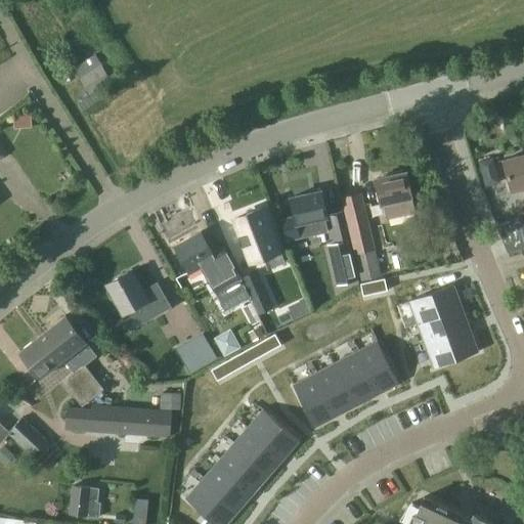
[(79,78),(89,94),(88,95),(89,97),(78,105),(82,112),(104,95),(100,88),(112,80),(94,54),(74,68),(80,77),(79,78)]
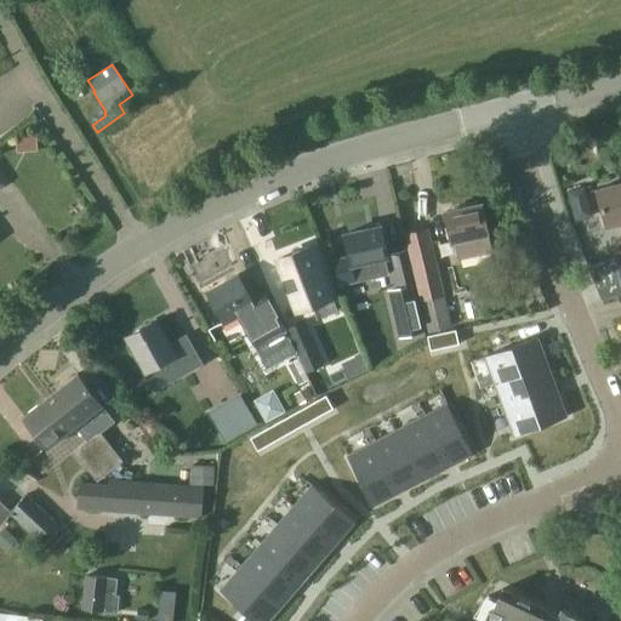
[(620,182),(597,189),(607,226),(619,222),(620,231),(620,182)]
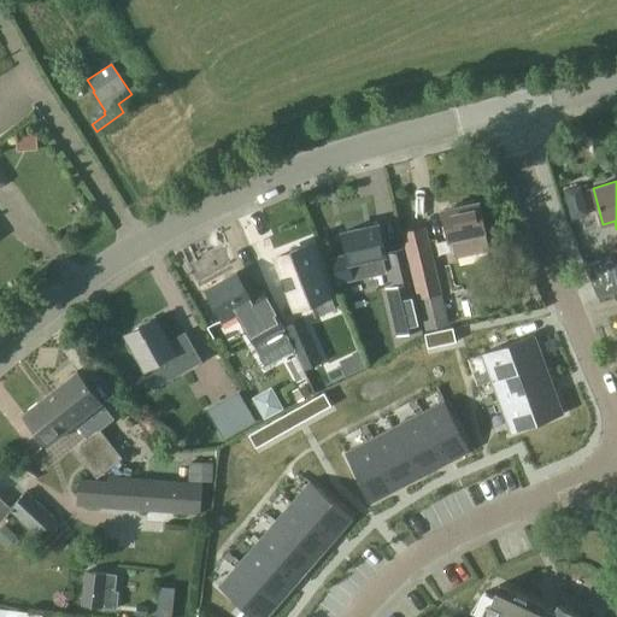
[(589,213),(582,184),(564,188),(571,218),(589,213)]
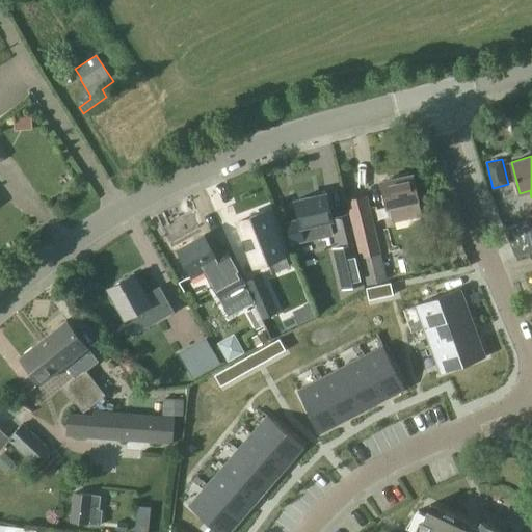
[(418,201),(413,176),(381,182),(387,207),(391,207),(393,218),(420,213),(417,201),(418,201)]
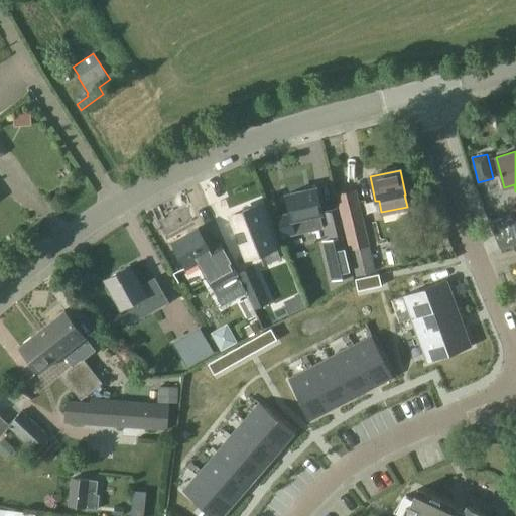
[(286,195),(290,212),(277,215),(282,237),(323,228),(319,213),(321,213),(315,187),(286,195)]
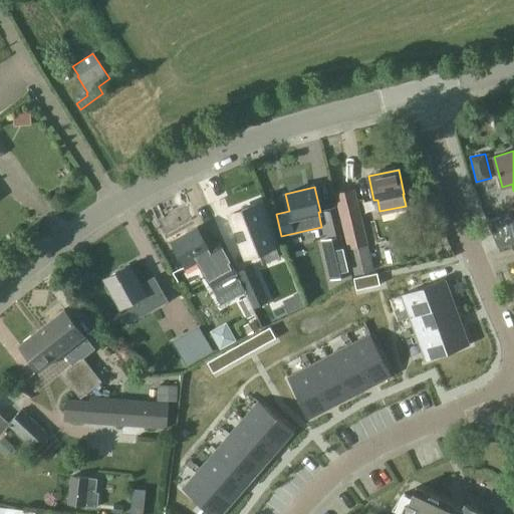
[(257,204),(230,215),(240,239),(252,234),(259,251),(263,263),(278,257),(274,246),(267,229),(266,229),(257,204)]
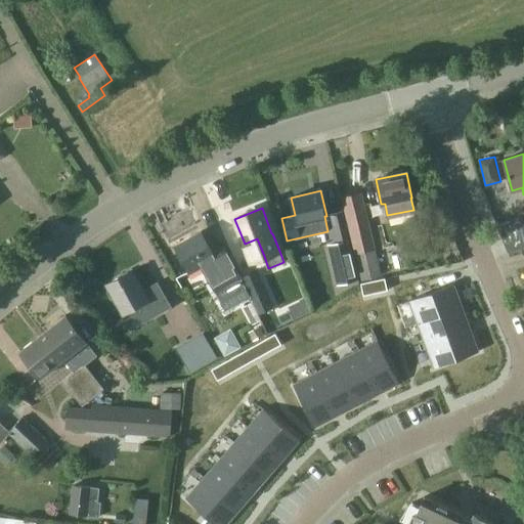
[(382,275),(367,217),(349,221),(363,280),(382,275)]
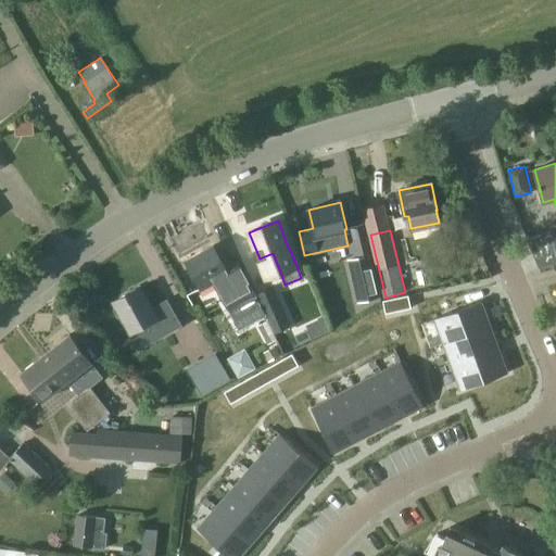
[(212,247),(186,261),(200,288),(211,281),(228,311),(239,330),(265,316),(243,272),(237,261),(225,268),(212,247)]
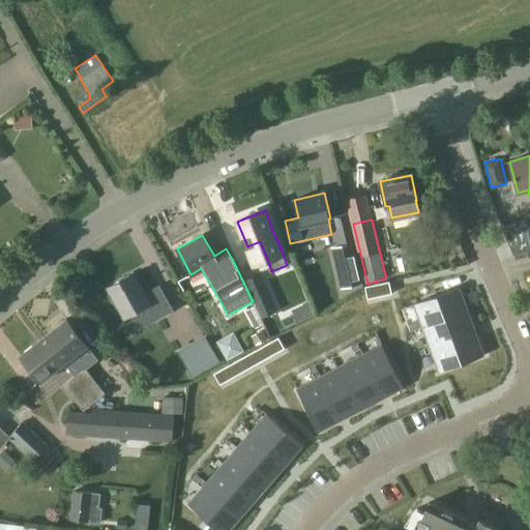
[(354,243),(332,248),(341,286),(341,288),(344,287),(363,283),(355,243),(354,243)]
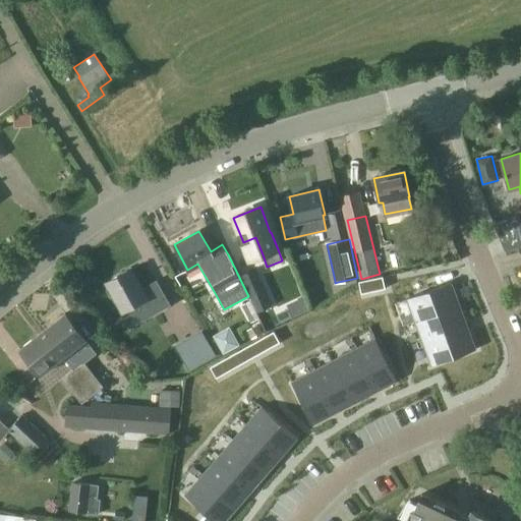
[(257,311),(272,305),(254,268),(240,275),(251,299),(257,311)]
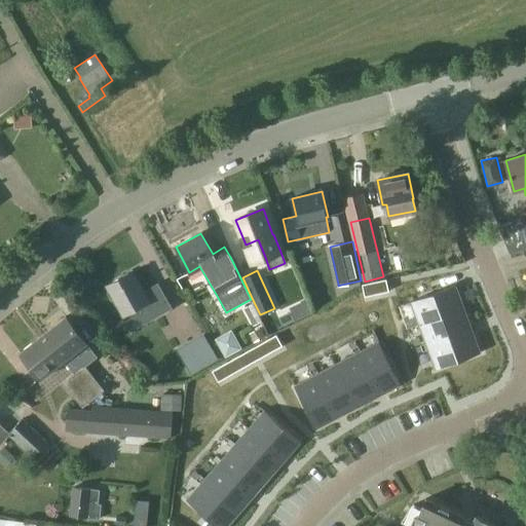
[(130,271),(107,285),(109,289),(107,292),(111,299),(115,299),(123,314),(135,308),(143,322),(170,307),(156,284),(143,292),(130,271)]
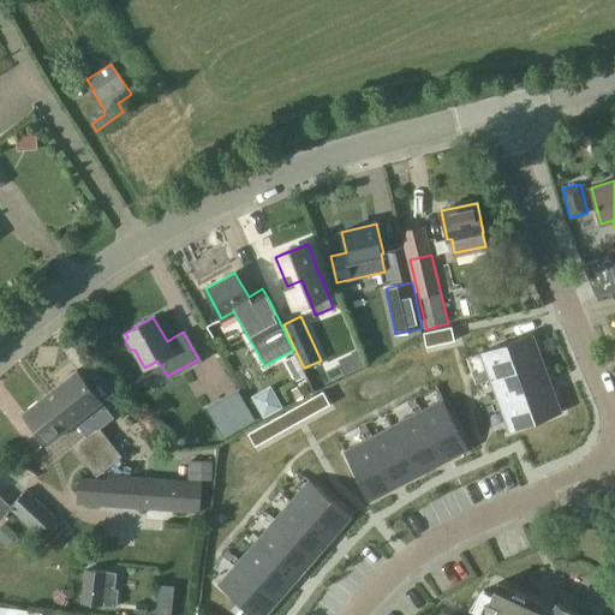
[(454,341),(452,327),(442,329),(445,342),(454,341)]
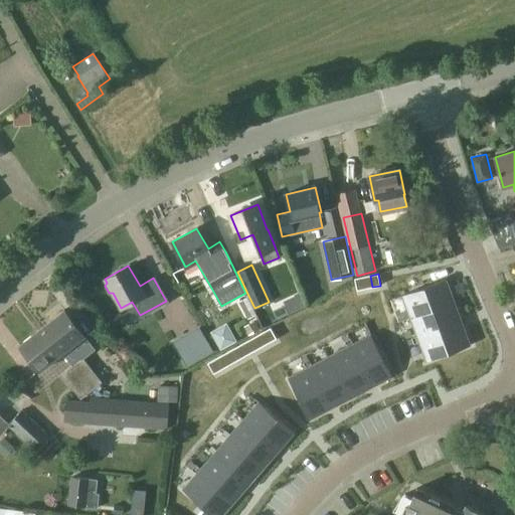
[(372,287),(370,276),(362,277),(364,289),(372,287)]
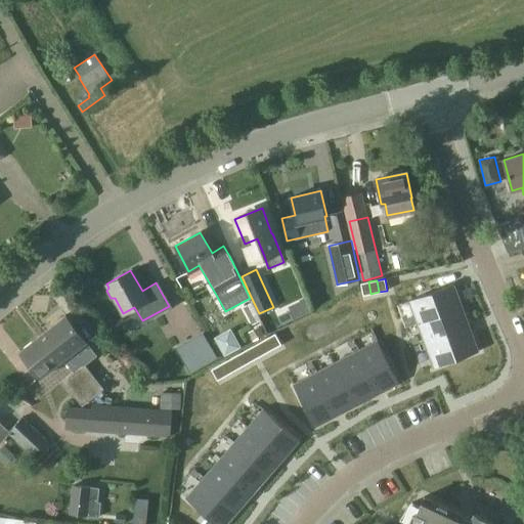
[(370,294),(368,281),(360,284),(362,296),(370,294)]
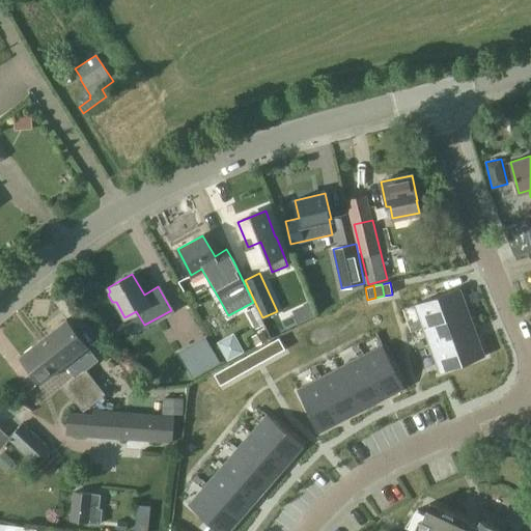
[(462,289),(414,307),(415,309),(417,308),(424,329),(469,312),(460,291),(462,291),(462,289)]
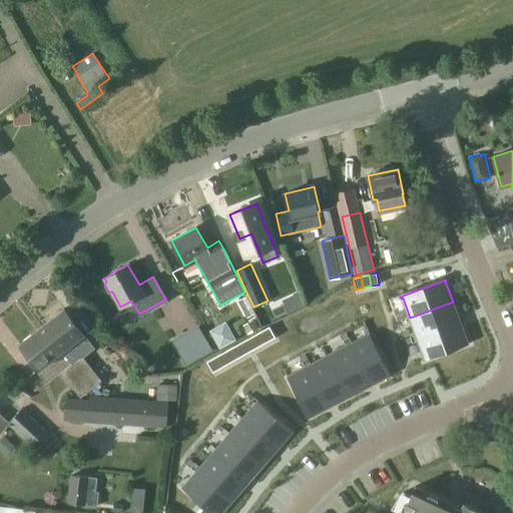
[(253,307),(247,295),(246,296),(238,300),(247,319),(257,314),(253,307)]
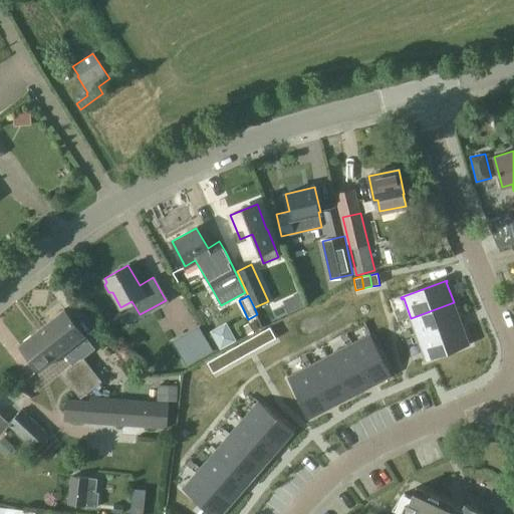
[(454,302),(411,318),(419,340),(462,324),(454,302)]
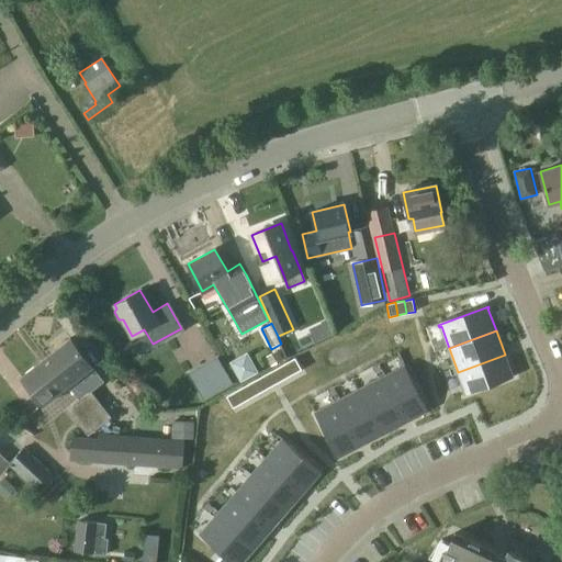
[(70,338),(44,358),(66,386),(77,401),(91,390),(92,391),(104,382),(91,366),(70,338)]
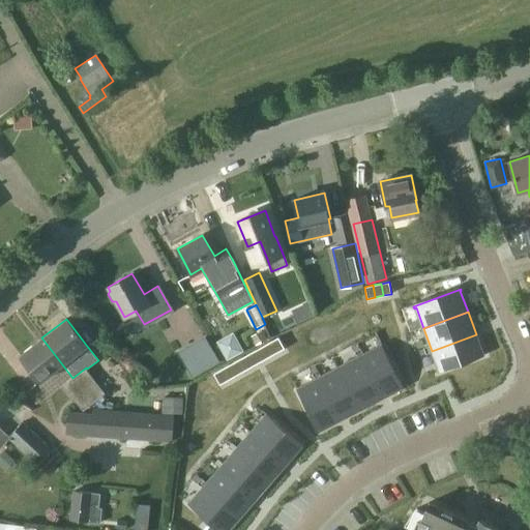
[(226,360),(243,351),(232,332),(225,336),(216,341),(222,351),(226,360)]
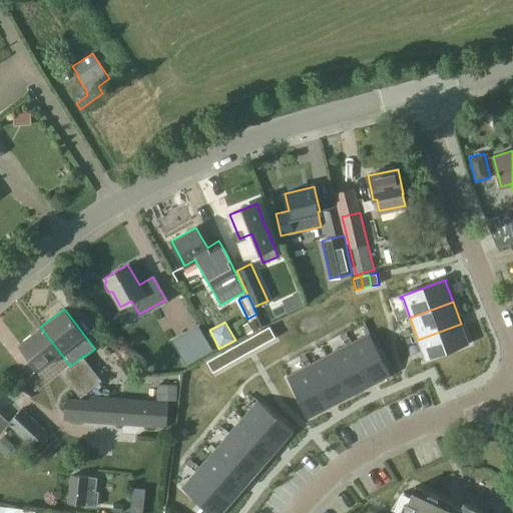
[(461,324),(418,340),(426,360),(424,361),(424,362),(470,345),(469,344),(468,344),(461,324)]
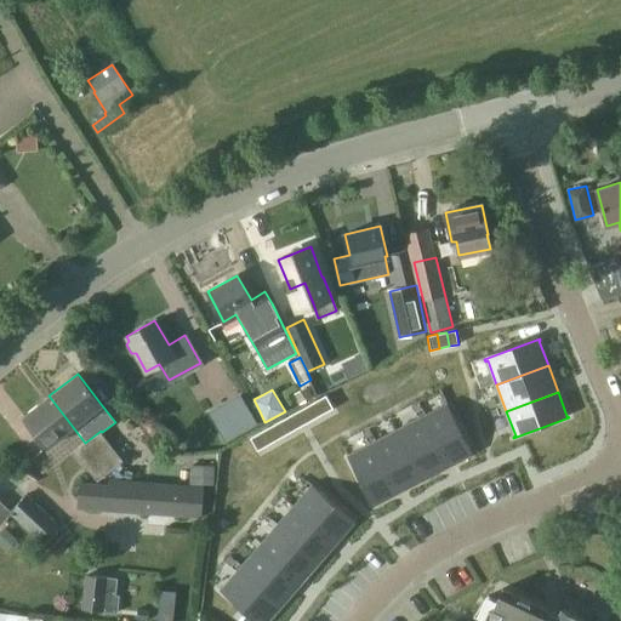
[(240,393),(206,414),(224,443),(258,422),(240,393)]
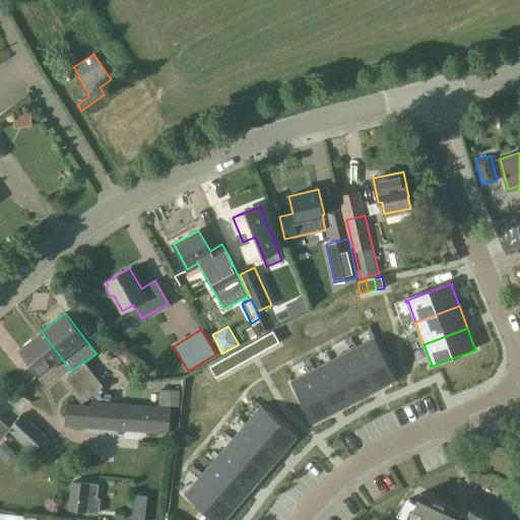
[(41,331),(19,348),(40,374),(61,358),(41,331)]
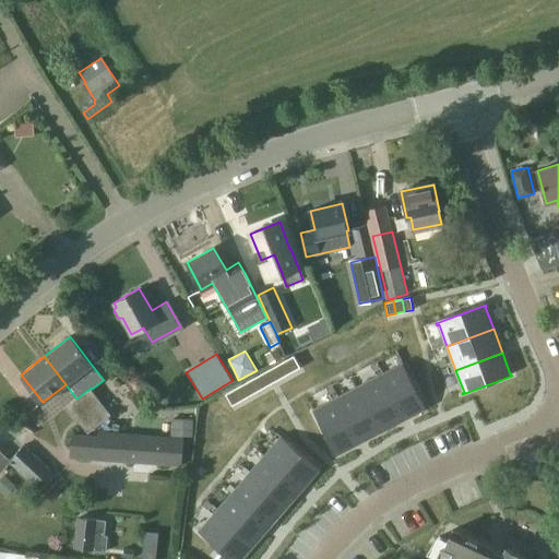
[(300,367),(294,356),(286,360),(293,371),(300,367)]
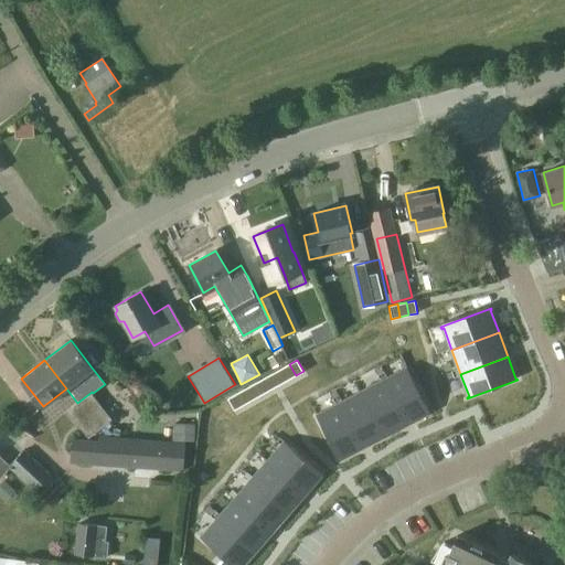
[(296,375),(289,364),(281,369),(288,380),(296,375)]
